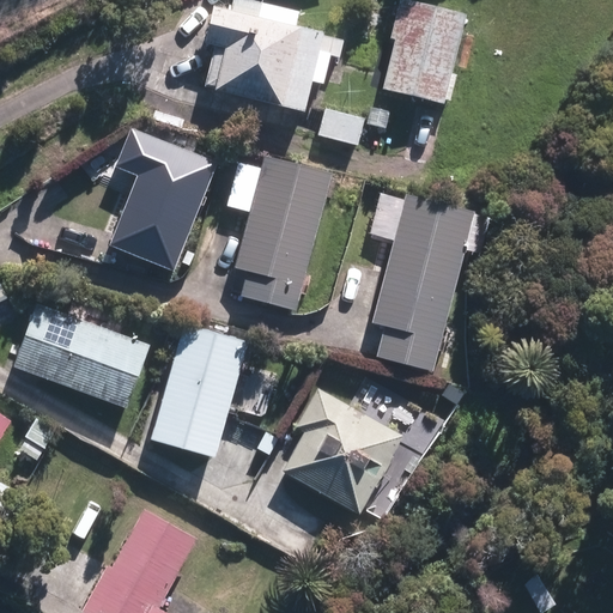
[(381,90),(444,105),(467,16),(402,0),(399,0),(389,41),(394,42),(381,90)]
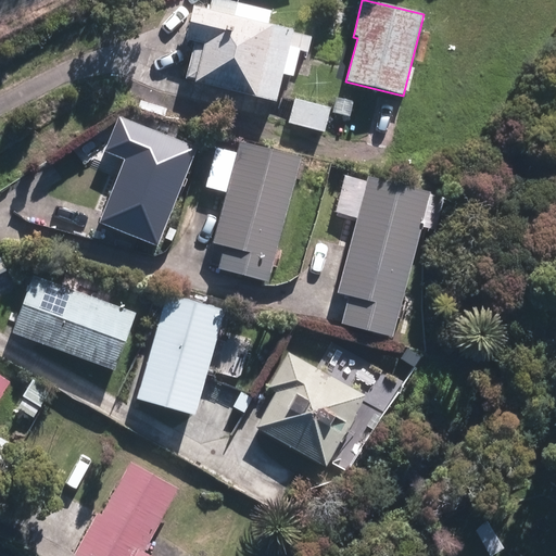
[(294,30),(194,8),(187,40),(205,45),(196,84),(277,103),(294,30)]
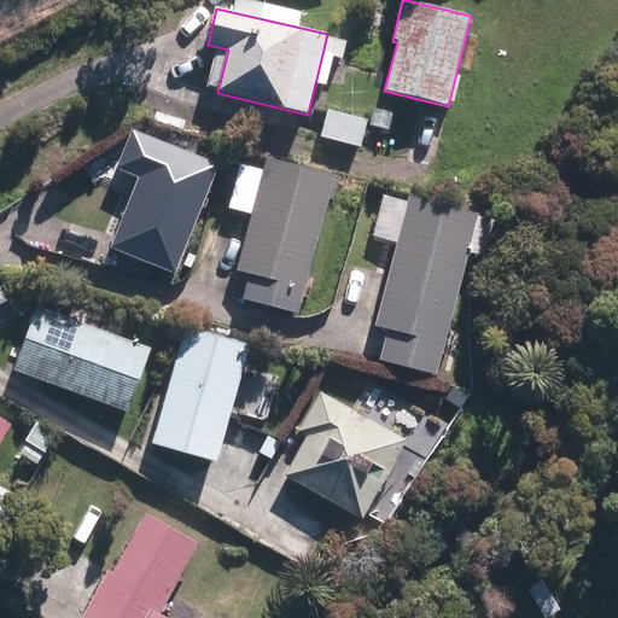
[(319,138),(360,149),(365,126),(388,132),(392,114),(369,109),(366,120),(325,109),(319,138)]
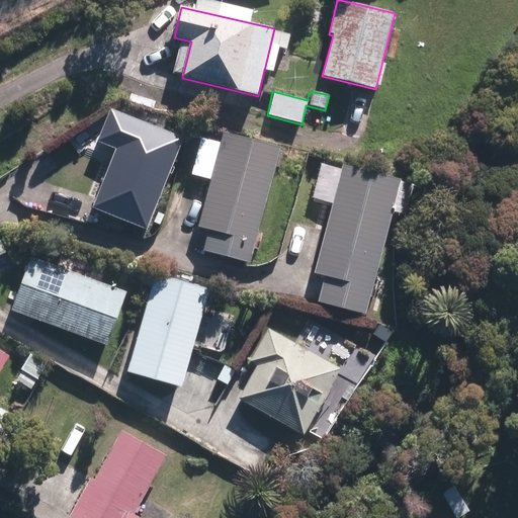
[(148,230),(184,139),(110,109),(96,143),(114,150),(92,208),(148,230)]
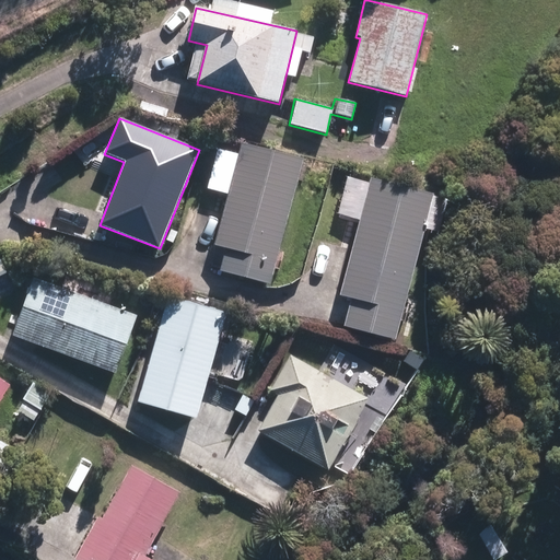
[(271,284),(304,159),(241,142),(214,246),(225,249),(220,271),(271,284)]
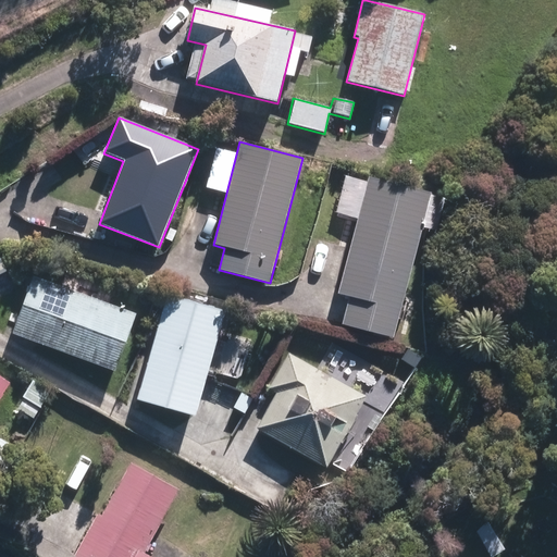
[(394,338),(432,195),(367,177),(336,294),(348,297),(341,324),(394,338)]
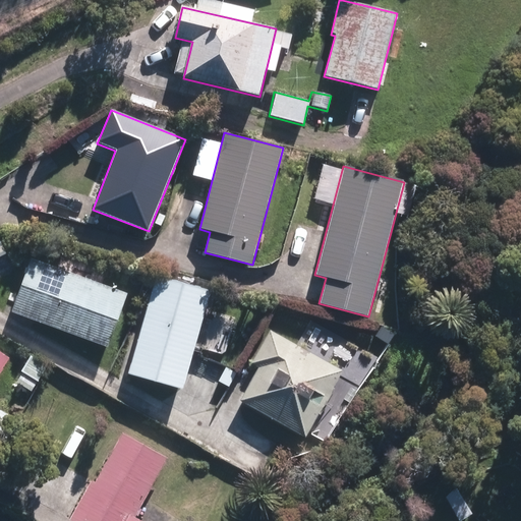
[(0,232),(0,280),(22,271),(5,230),(0,232)]
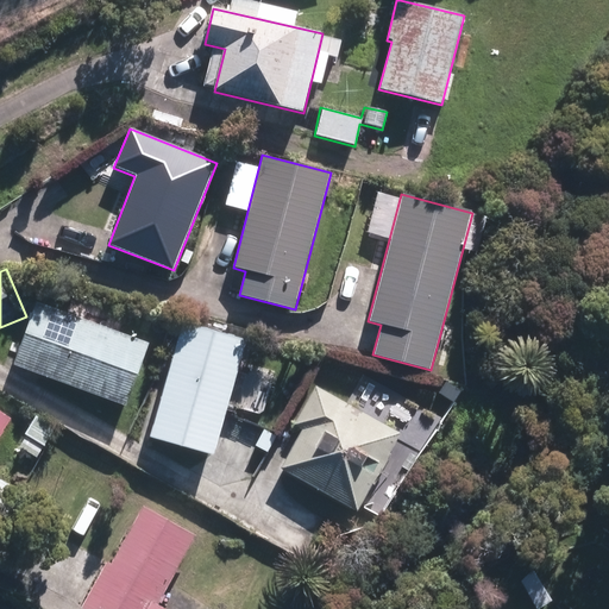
[(80,349),(67,390),(151,415),(177,330),(83,301),(69,346),(80,349)]
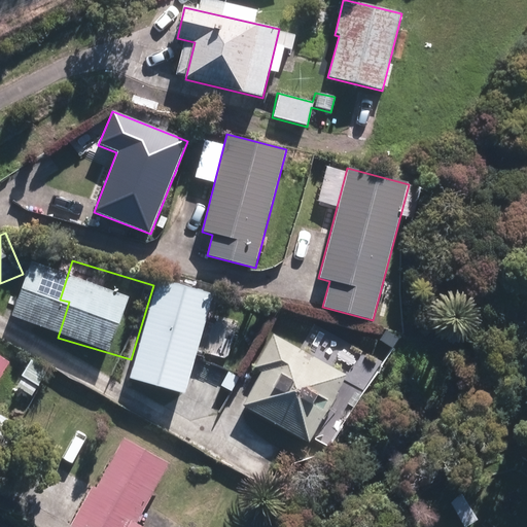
[(180,399),(212,295),(156,279),(126,383),(180,399)]
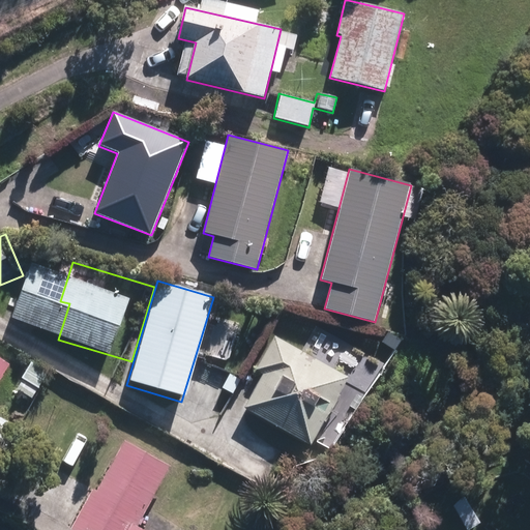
[(301,356),(272,339),(253,371),(260,375),(239,410),(325,461),(383,363),(319,326),(301,356)]
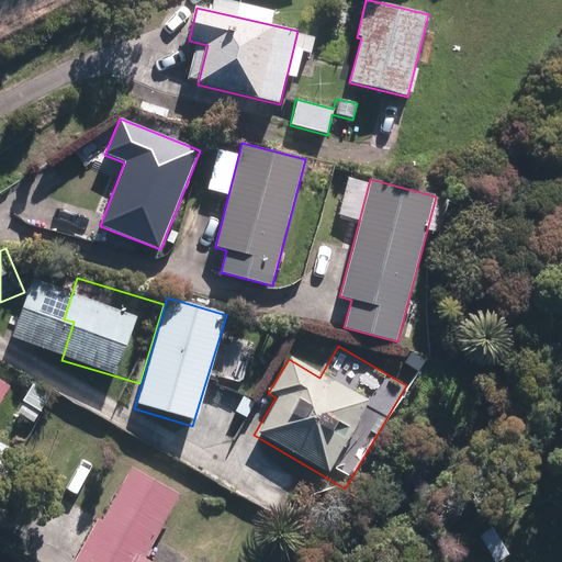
[(0,401),(10,385),(0,379),(0,401)]
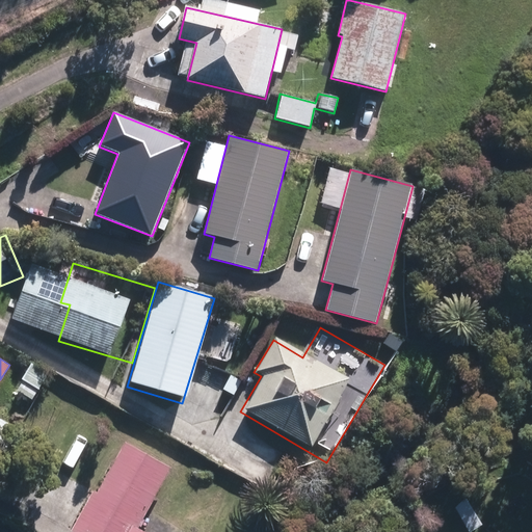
[(167,470),(123,445),(94,495),(89,493),(67,531),(135,531),(134,531),(167,470)]
